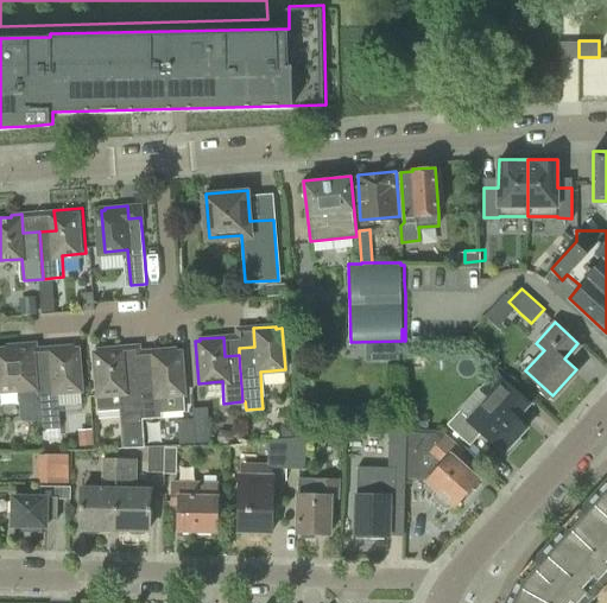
[(20,417),(42,416),(38,361),(21,361),(20,343),(8,344),(10,348),(0,348),(0,388),(18,388),(20,417)]
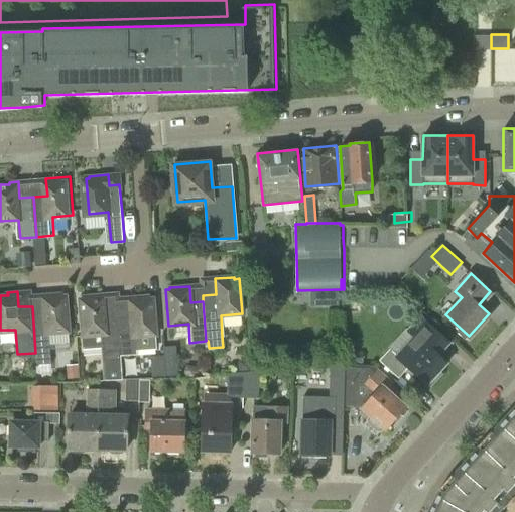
[(32,306),(35,353),(35,363),(50,362),(48,332),(69,331),(67,296),(62,296),(62,293),(42,294),(43,310),(33,310),(33,306),(32,306)]
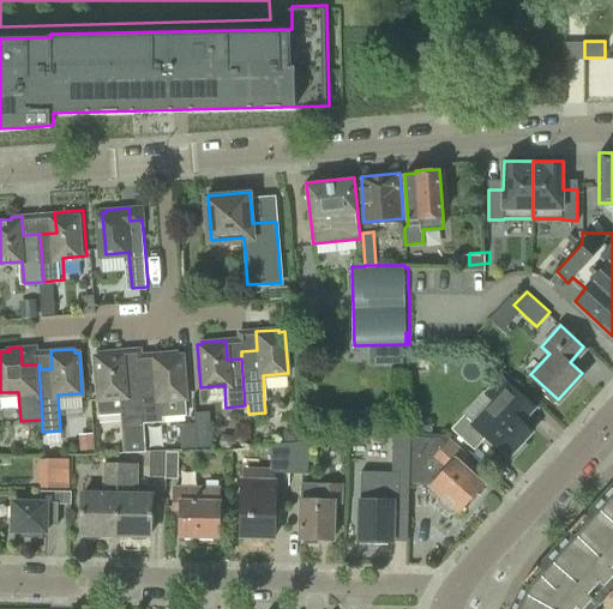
[(142,375),(140,368),(125,369),(124,350),(101,351),(101,355),(96,355),(98,398),(122,397),(125,427),(144,426),(144,422),(142,375)]
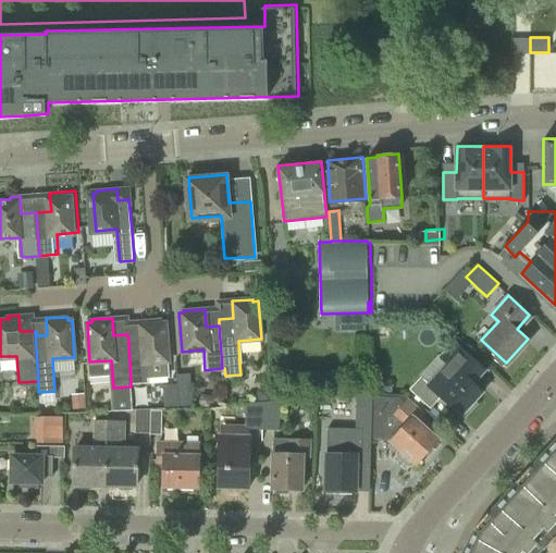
[(140,340),(128,341),(131,383),(148,382),(147,361),(168,360),(165,322),(161,323),(161,320),(139,321),(140,340)]
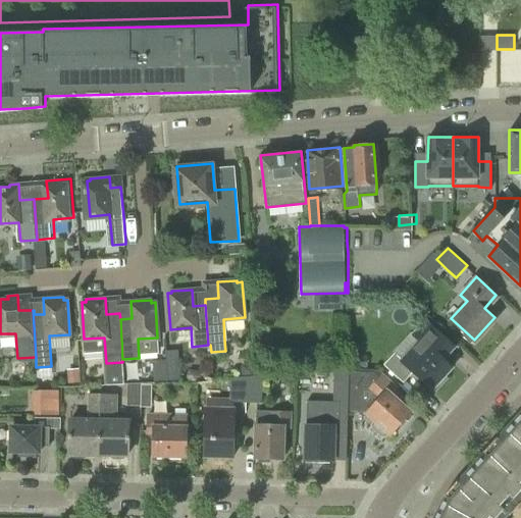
[(426,319),(414,333),(411,330),(383,362),(404,380),(413,369),(432,386),(452,365),(443,357),(455,345),(426,319)]
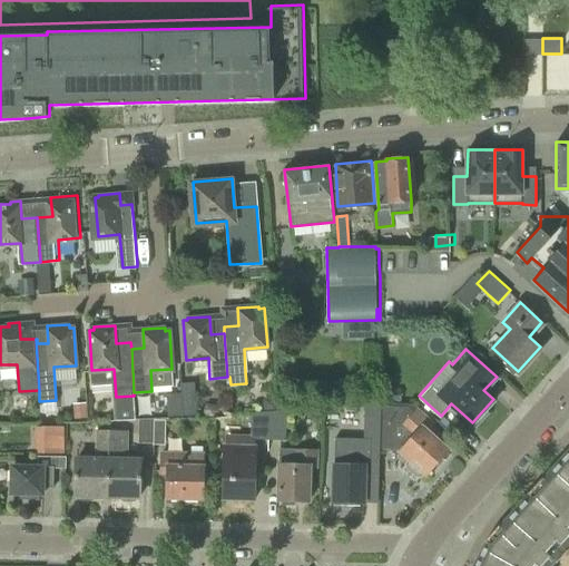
[(183,390),(182,390),(183,413),(198,412),(195,380),(182,381),(183,390)]
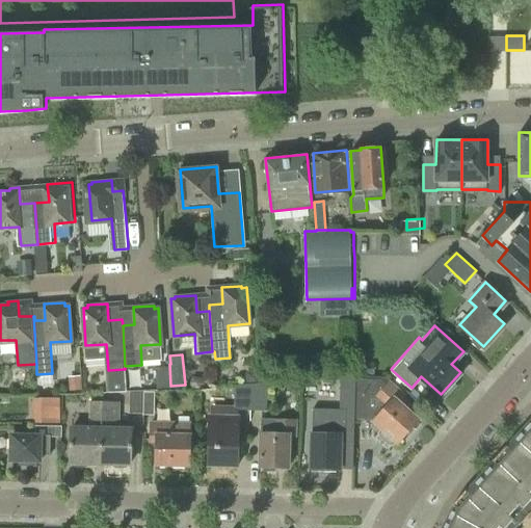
[(359,360),(359,371),(375,370),(375,360),(359,360)]
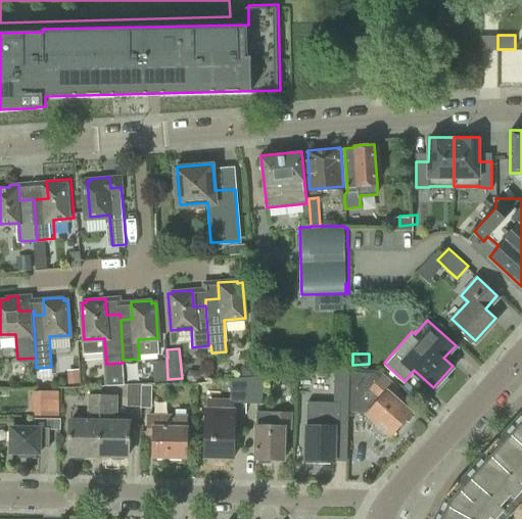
[(168,379),(167,358),(152,360),(154,380),(168,379)]
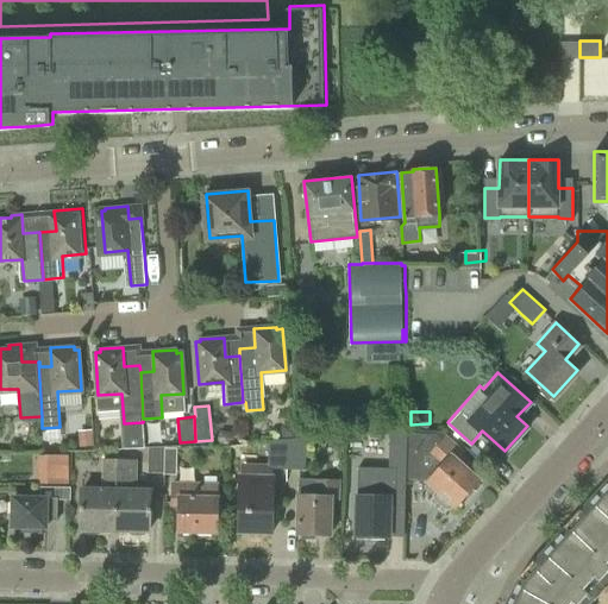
[(357,535),(389,535),(389,509),(395,509),(403,509),(407,509),(407,429),(389,429),(388,464),(357,464),(357,495),(357,535)]
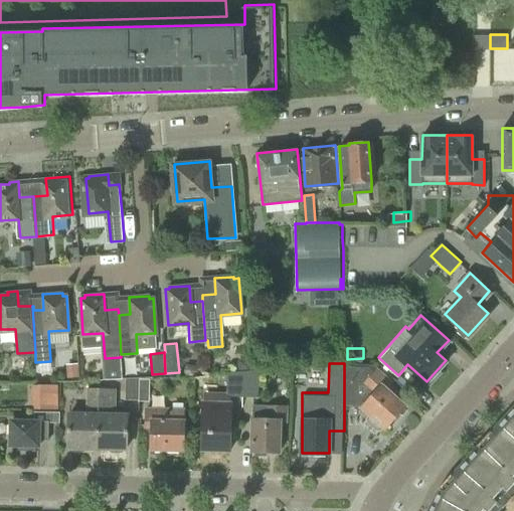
[(362,404),(370,411),(366,415),(367,419),(376,428),(380,428),(383,423),(385,426),(403,404),(391,394),(395,390),(388,384),(393,379),(377,365),(373,369),(369,365),(346,365),(345,404),(362,404)]
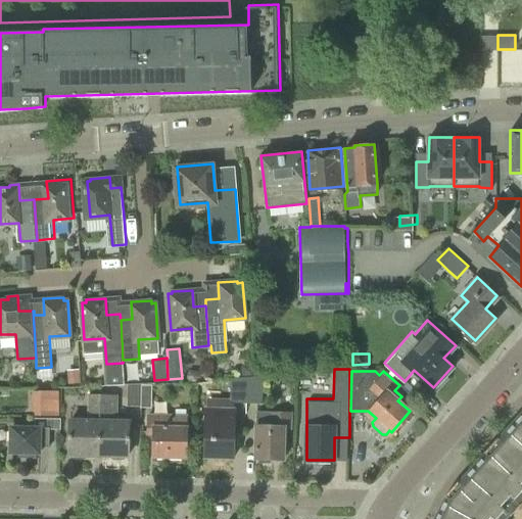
[(231,376),(231,393),(231,402),(236,402),(246,402),(246,376),(231,376)]
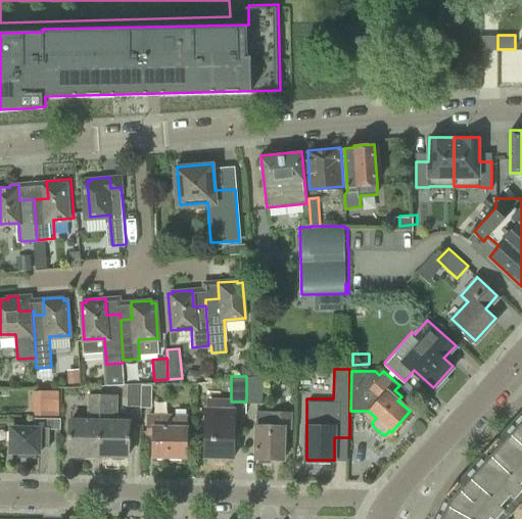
[(246,376),(246,402),(263,402),(263,376),(246,376)]
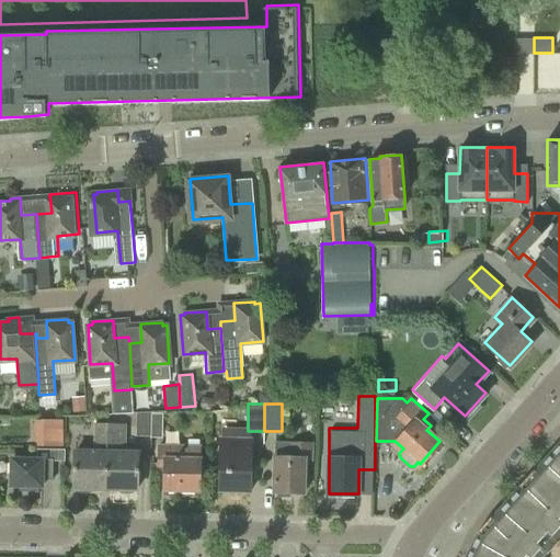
[(38,415),(37,441),(68,441),(68,415),(38,415)]
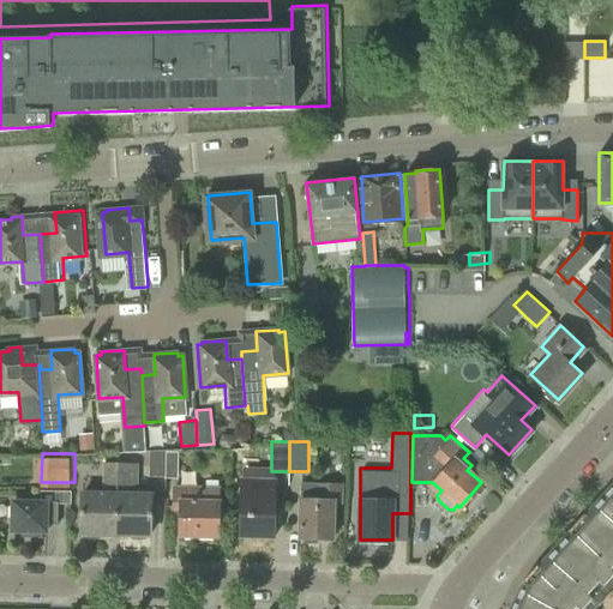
[(100,532),(115,532),(116,460),(102,460),(102,483),(108,484),(108,494),(80,494),(80,532),(85,532),(85,536),(100,536),(100,532)]
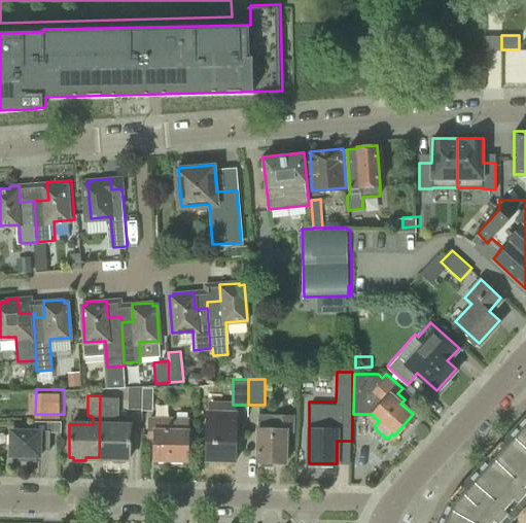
[(100,395),(99,457),(113,457),(113,461),(127,461),(127,458),(130,458),(131,425),(111,425),(111,416),(118,416),(118,395),(100,395)]
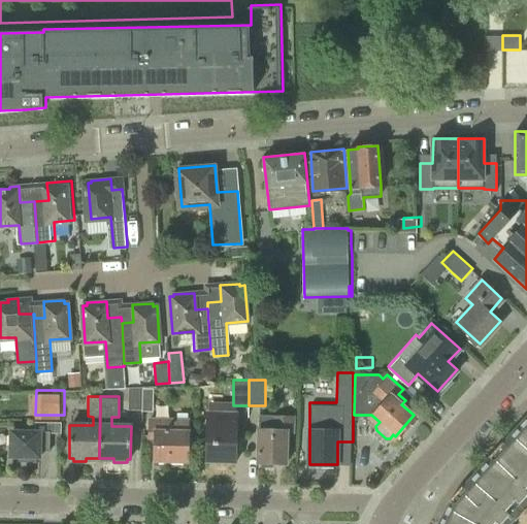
[(206,460),(236,461),(238,412),(208,411),(206,460)]
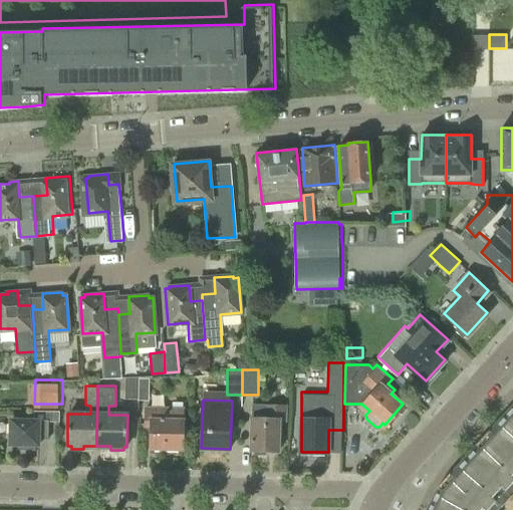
[(252,402),(252,417),(251,449),(279,450),(280,420),(287,420),(288,402),(252,402)]
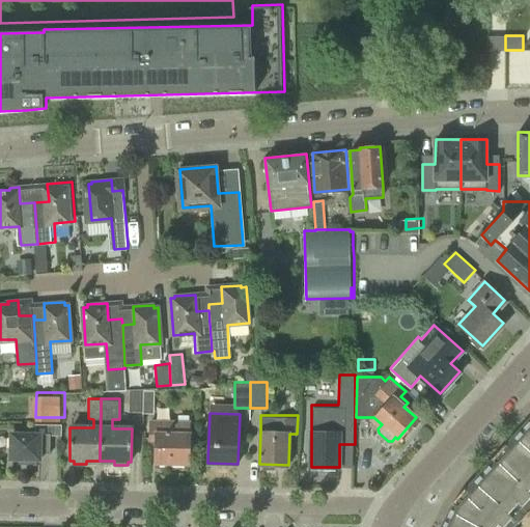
[(529,416),(452,502),(440,526),(511,526),(529,507),(529,416)]
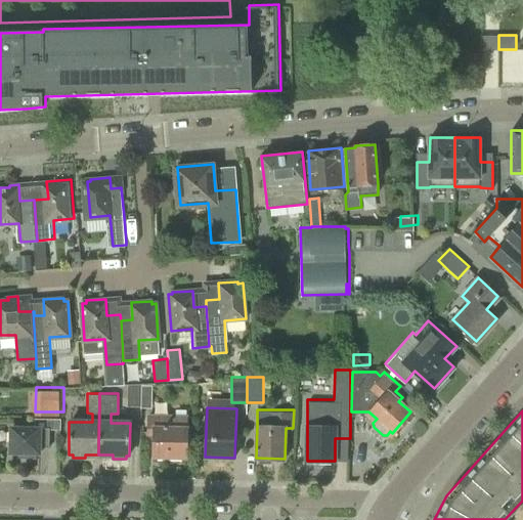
[(154,433),(153,456),(185,457),(186,416),(146,415),(145,433),(154,433)]
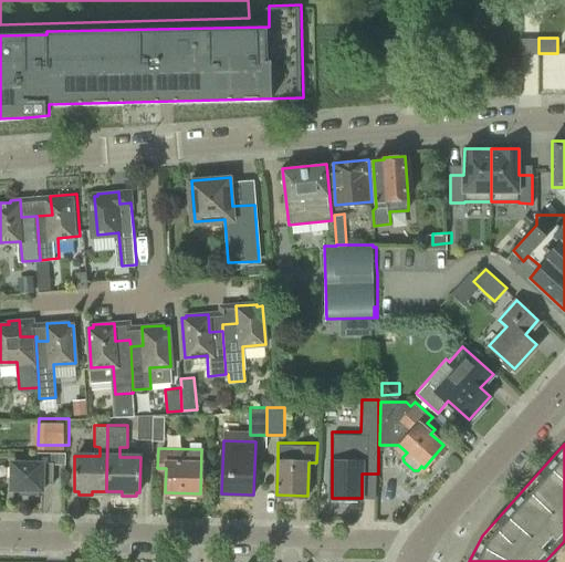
[(65,451),(37,451),(37,461),(12,461),(12,489),(16,489),(16,492),(39,493),(39,489),(43,489),(43,484),(53,484),(53,462),(65,462),(65,451)]
